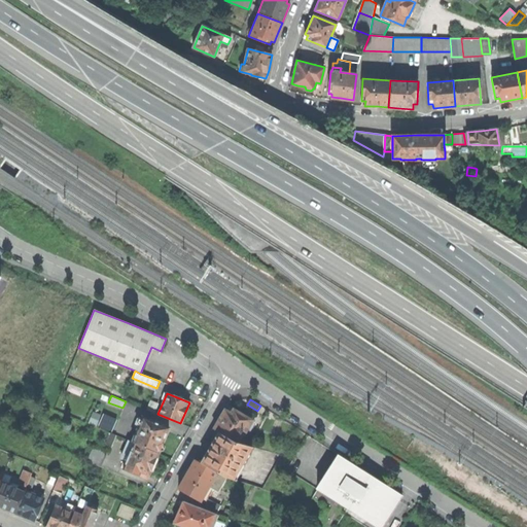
[(154,413),(157,406),(150,403),(148,410),(154,413)]
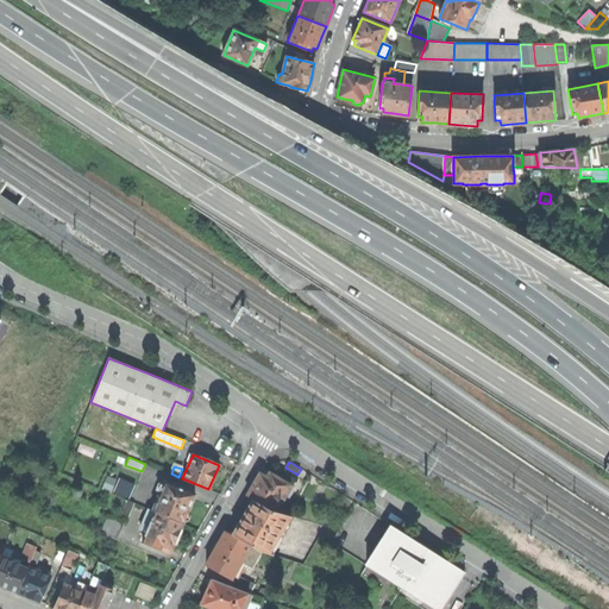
[(246,496),(253,500),(274,512),(280,501),(282,502),(292,485),(280,479),(281,478),(272,473),(272,475),(269,472),(267,477),(261,473),(259,473),(255,482),(246,496)]
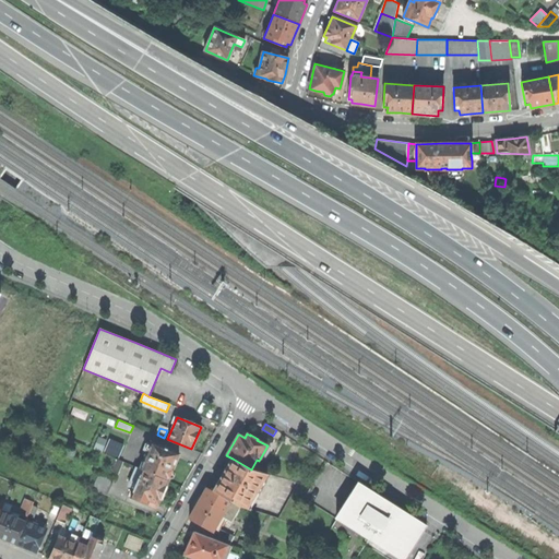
[(93,448),(100,451),(105,440),(97,437),(93,448)]
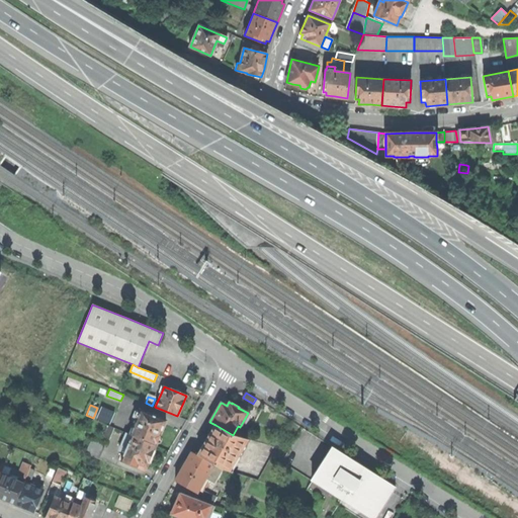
[(140,409),(139,412),(137,418),(130,434),(156,445),(157,442),(158,443),(160,442),(162,438),(160,436),(159,435),(163,427),(165,420),(140,409)]
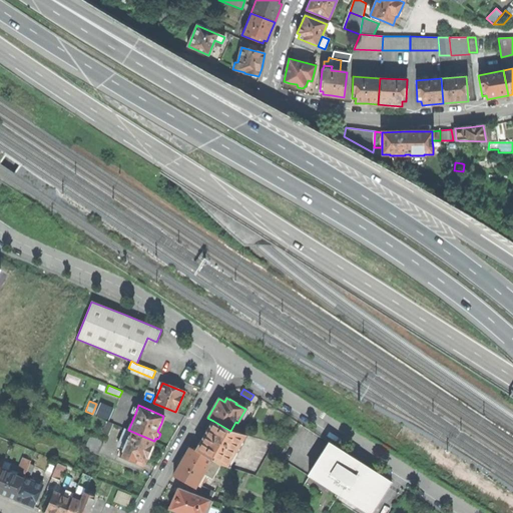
[(204,436),(195,451),(212,460),(220,464),(226,466),(245,435),(230,431),(213,421),(204,436)]
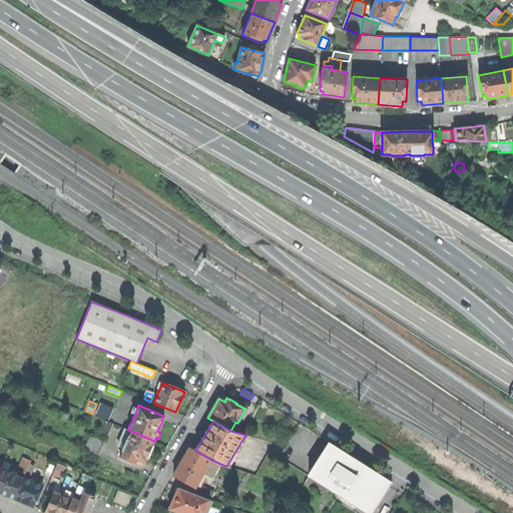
[(108,422),(103,433),(107,435),(112,423),(108,422)]
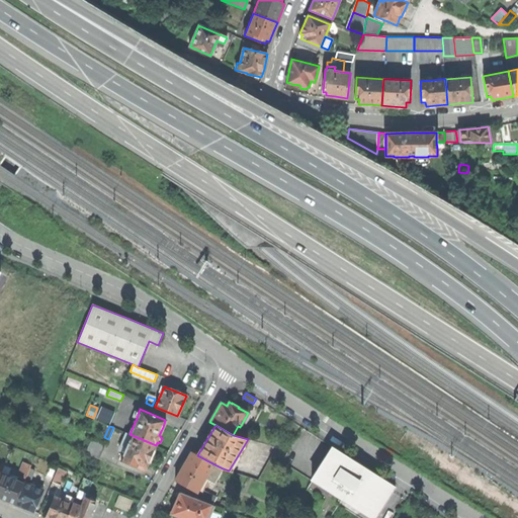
[(124,452),(120,460),(136,466),(138,463),(147,466),(152,454),(156,445),(130,434),(126,433),(119,450),(124,452)]
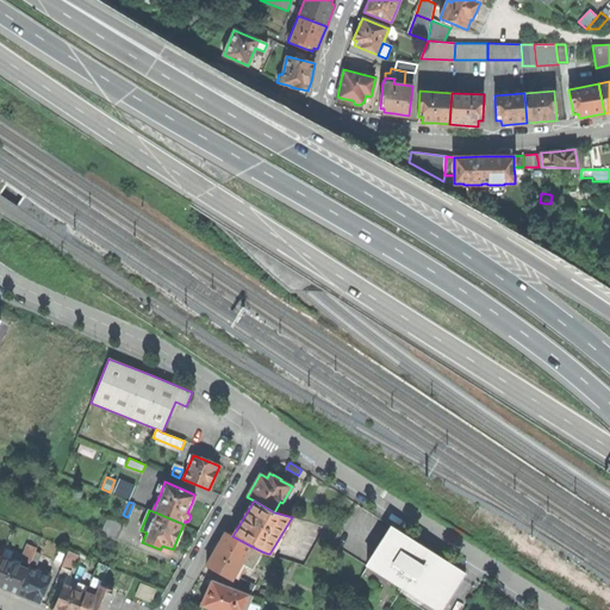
[(124,522),(109,515),(100,534),(117,541),(124,522)]
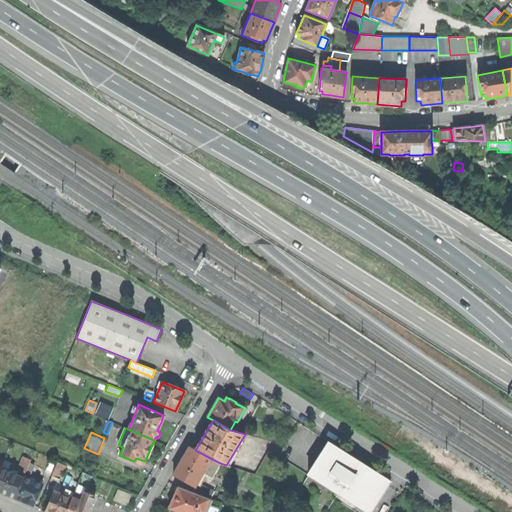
[(329,441),(308,474),(368,511),(370,511),(391,480),(359,460),(329,441)]
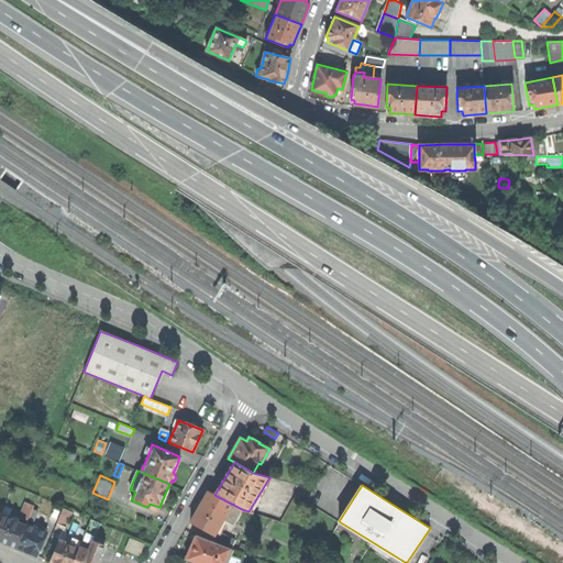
[(224,520),(233,505),(214,495),(209,492),(197,511),(190,522),(201,529),(213,536),(217,530),(223,519),(224,520)]
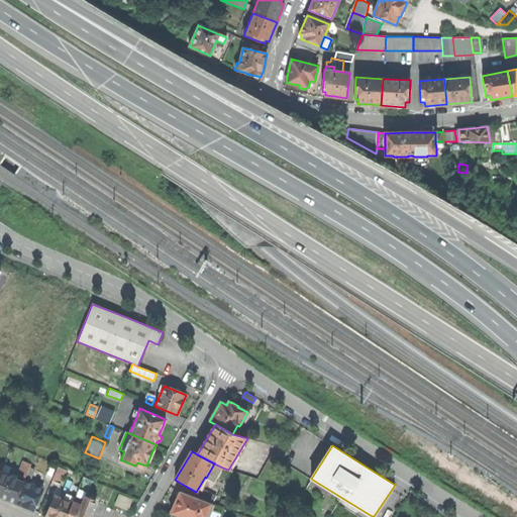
[(18,475),(25,478),(26,477),(29,469),(30,466),(23,462),(18,475)]
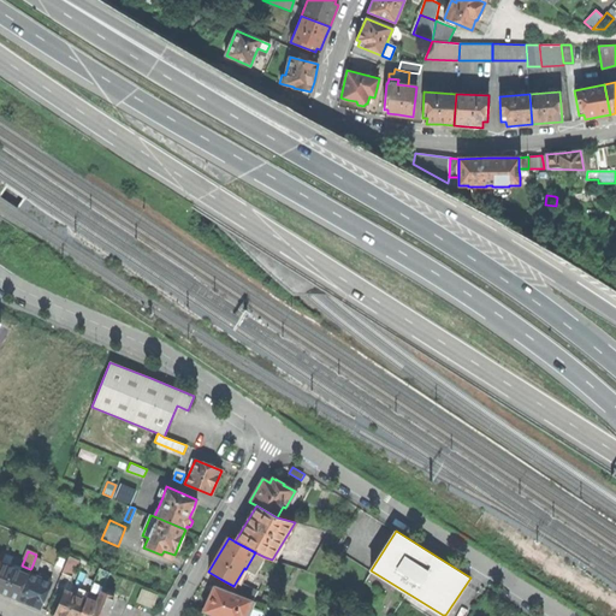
[(255,552),(246,569),(255,574),(265,557),(255,552)]
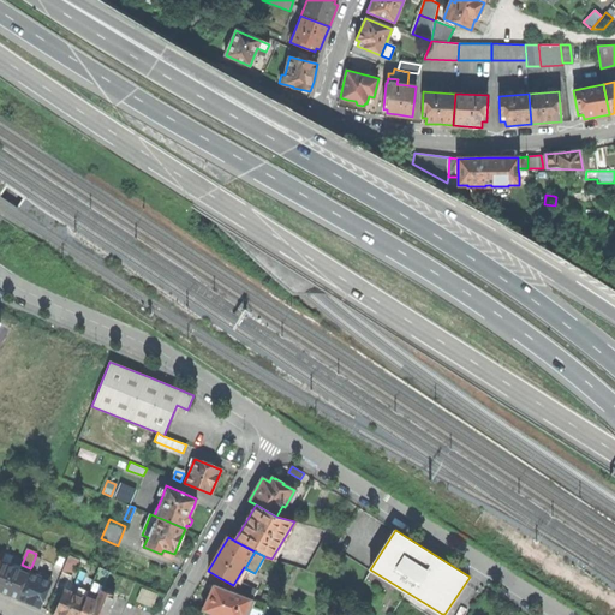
[(54,567),(63,571),(67,557),(59,555),(54,567)]
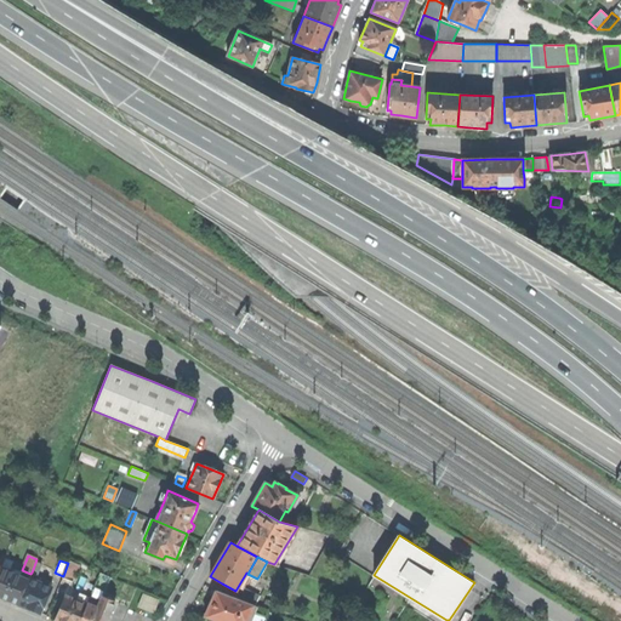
[(79,565),(69,562),(63,577),(73,582),(79,565)]
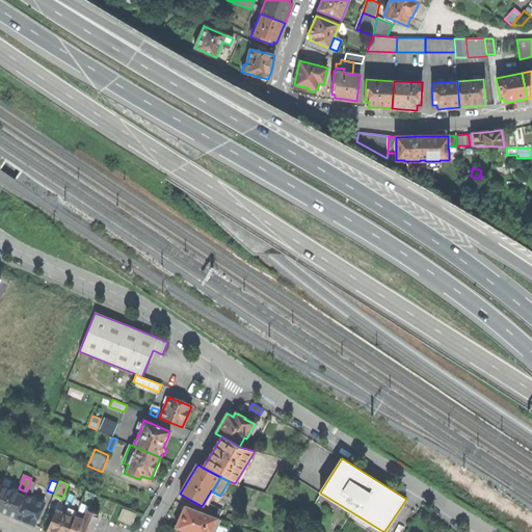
[(0,486),(0,510),(3,512),(16,517),(24,497),(0,486)]
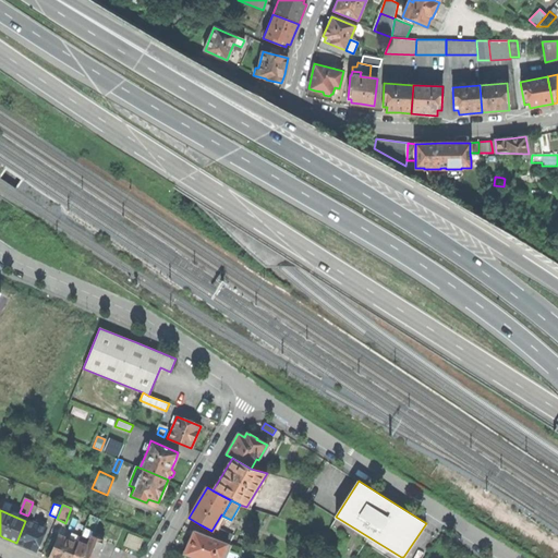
[(25,521),(16,543),(26,547),(36,552),(46,529),(26,520),(25,521)]
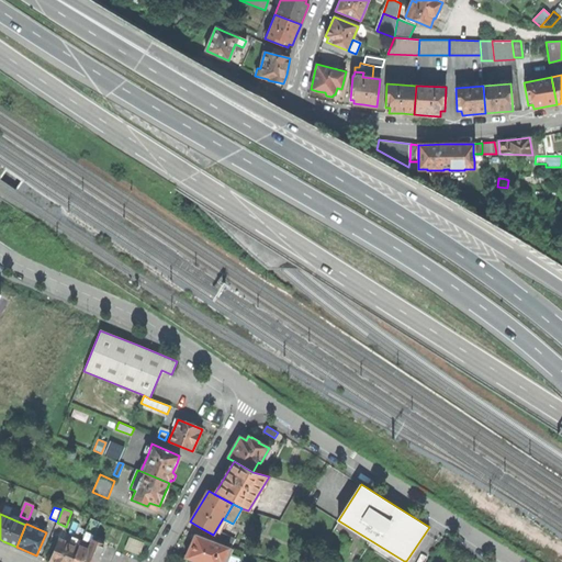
[(235,539),(216,529),(213,535),(201,528),(195,535),(231,548),(235,539)]
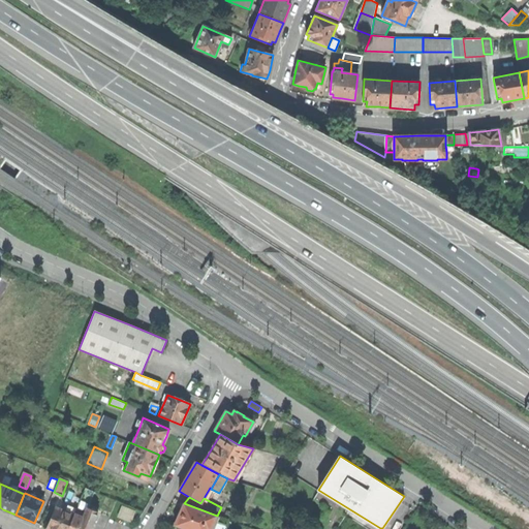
[(179,515),(174,525),(183,528),(213,528),(219,517),(217,516),(184,503),(179,515)]
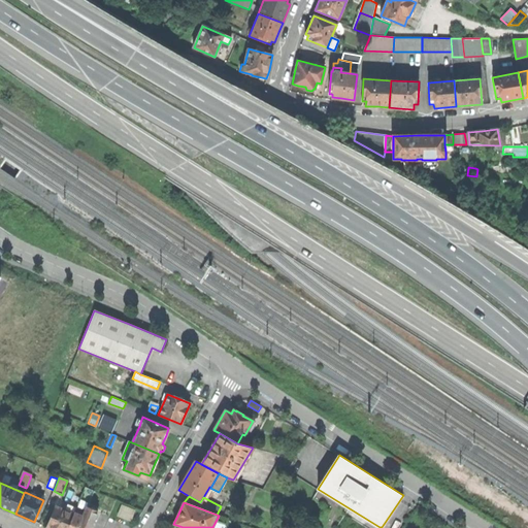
[(311,507),(297,502),(293,516),(307,521),(311,507)]
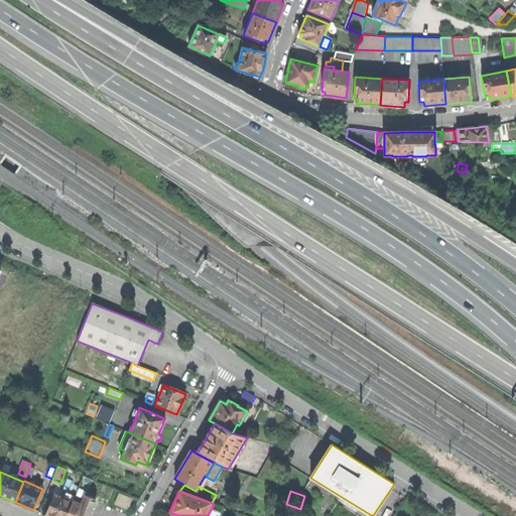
[(53,495),(45,515),(47,515),(66,515),(72,502),(65,499),(65,500),(53,495)]
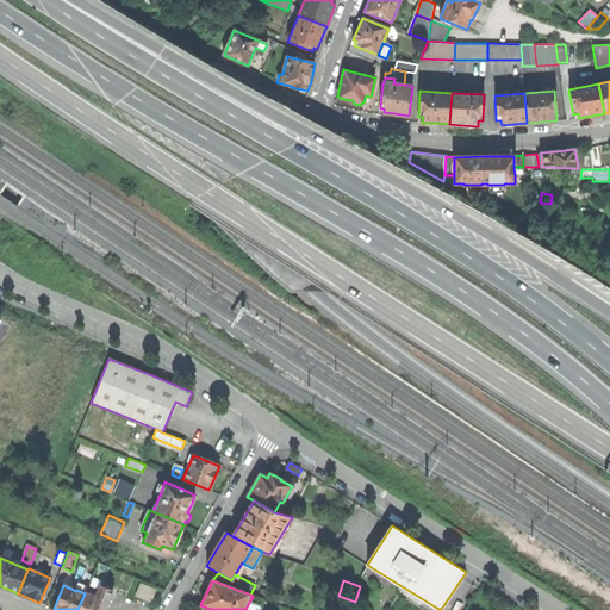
[(85,593),(78,609),(104,609),(112,591),(99,586),(98,589),(88,585),(85,593)]
